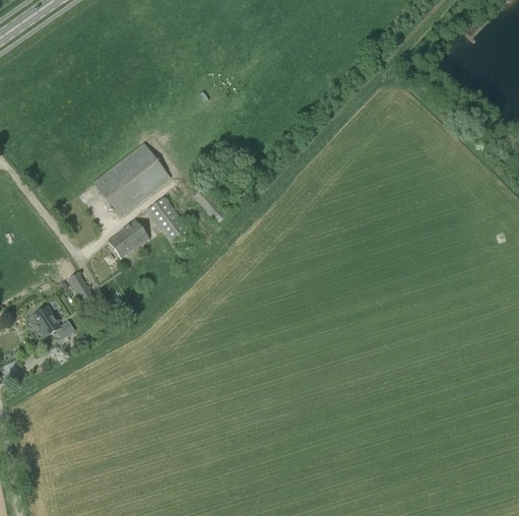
[(119,215),(170,177),(142,140),(90,180),(119,215)]
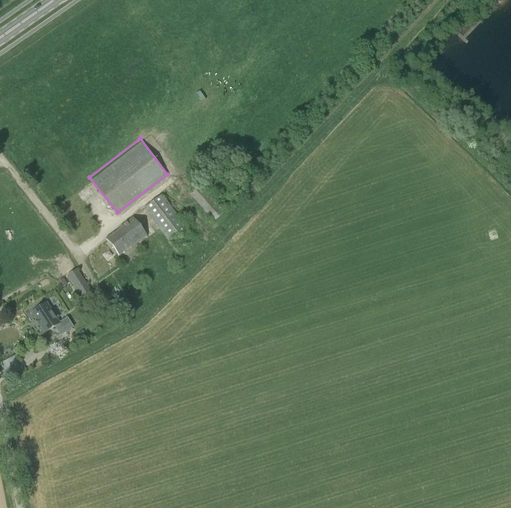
[(167,238),(185,224),(161,191),(142,205),(167,238)]
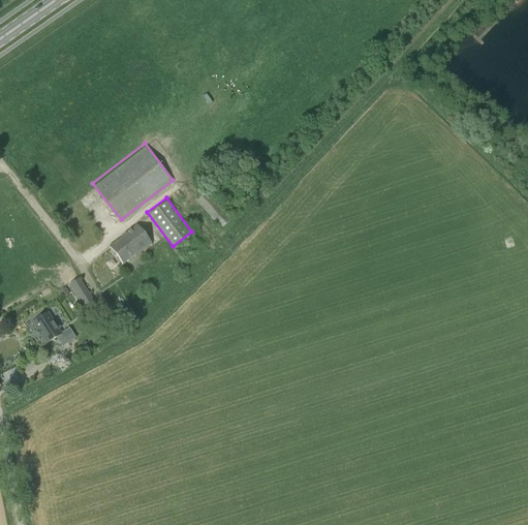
[(134,252),(150,240),(136,221),(123,232),(123,233),(109,244),(122,260),(133,251),(134,252)]
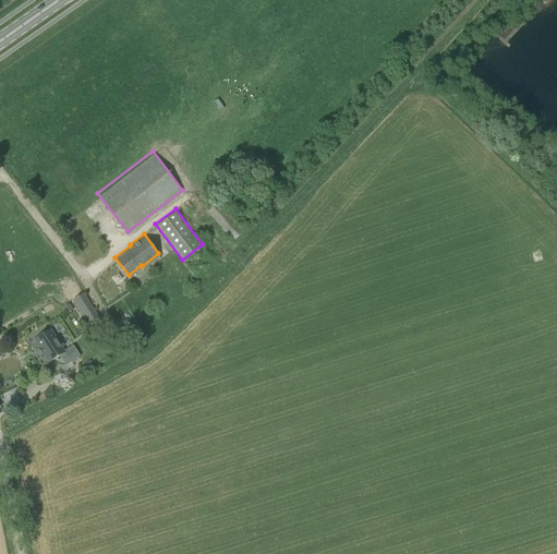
[(82,291),(71,298),(87,324),(98,317),(82,291)]
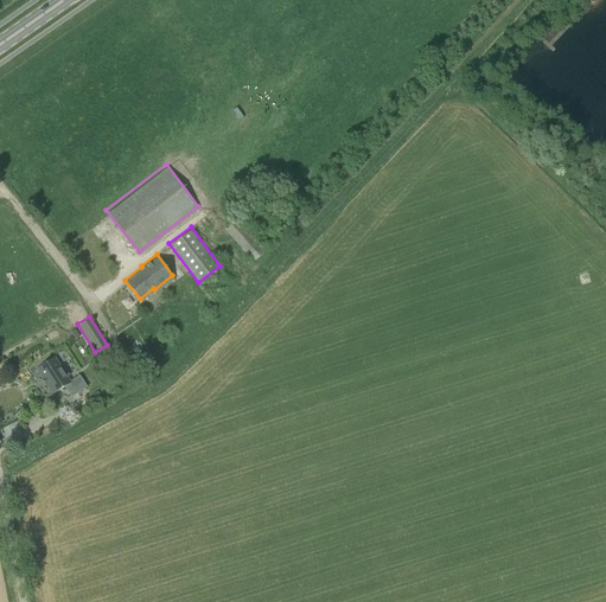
[(74,326),(67,331),(71,338),(78,333),(74,326)]
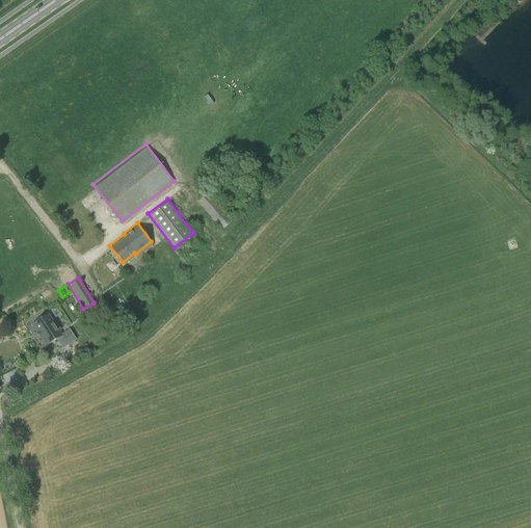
[(46,346),(59,338),(55,332),(58,330),(52,320),(49,322),(46,317),(32,326),(46,346)]
